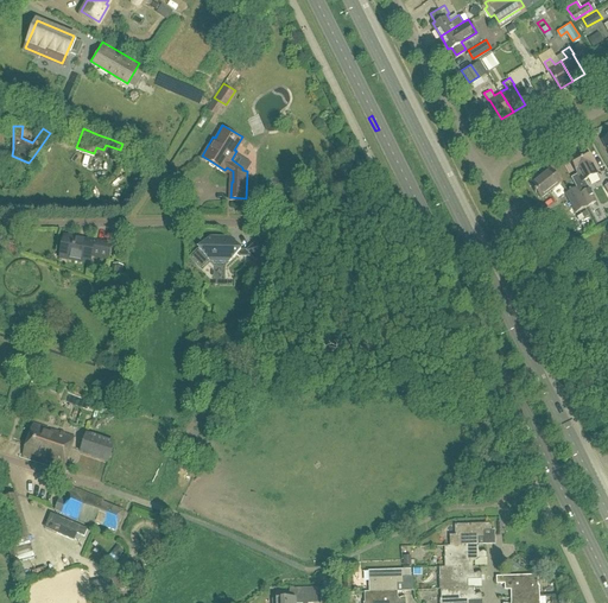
[(581,176),(574,179),(576,184),(587,203),(596,198),(589,185),(588,185),(584,178),(597,171),(591,162),(591,160),(584,147),(569,156),(577,169),(581,176)]
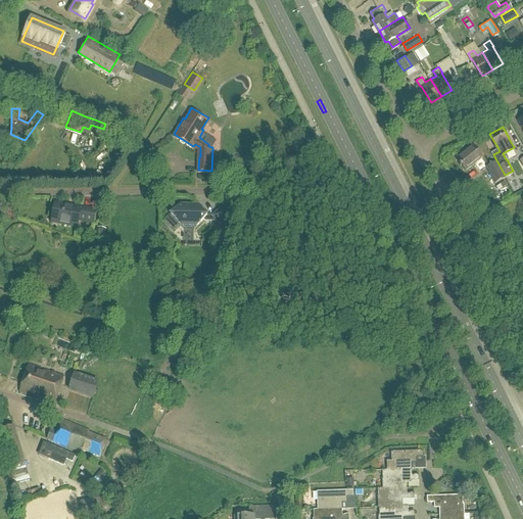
[(466,168),(482,154),(473,143),(457,156),(466,168)]
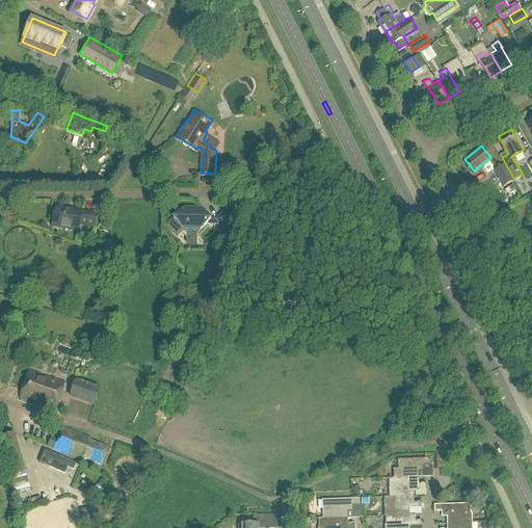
[(503,184),(513,178),(504,161),(495,166),(503,184)]
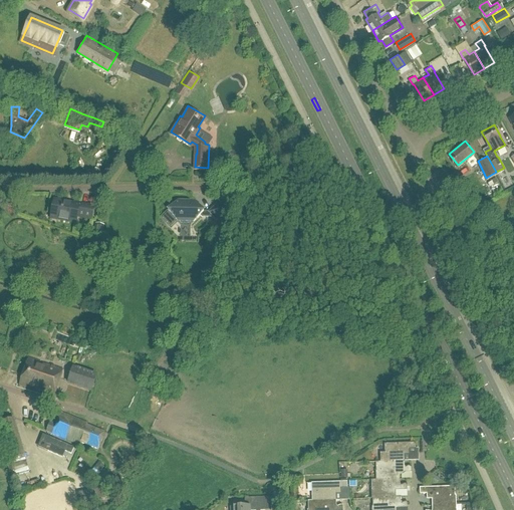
[(70,201),(54,198),(50,216),(76,221),(77,214),(91,217),(94,203),(79,201),(79,202),(70,200),(70,201)]
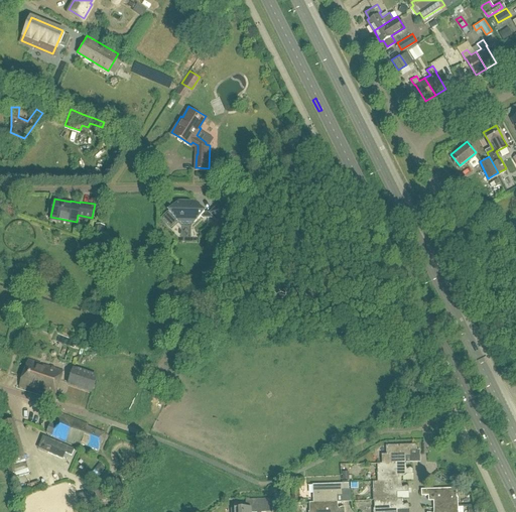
[(182,203),(179,199),(168,209),(181,222),(191,222),(195,220),(202,213),(203,215),(212,215),(214,213),(220,220),(230,211),(220,201),(211,210),(205,210),(195,200),(191,203),(189,201),(186,203),(184,201),(182,203)]
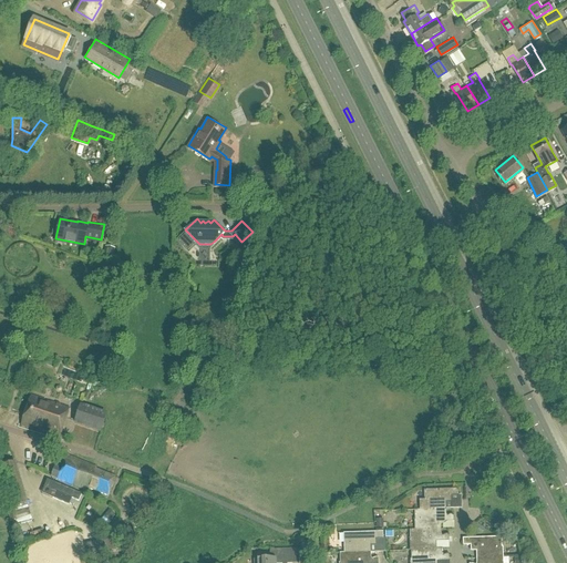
[(258,234),(255,247),(263,249),(266,236),(258,234)]
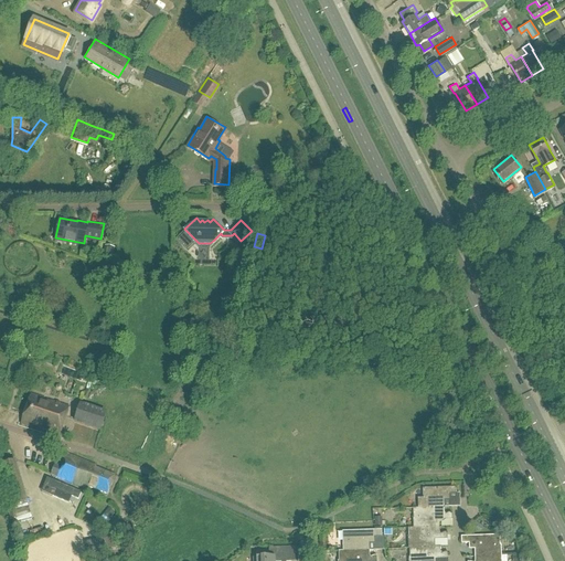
[(112,258),(115,244),(105,242),(102,257),(112,258)]
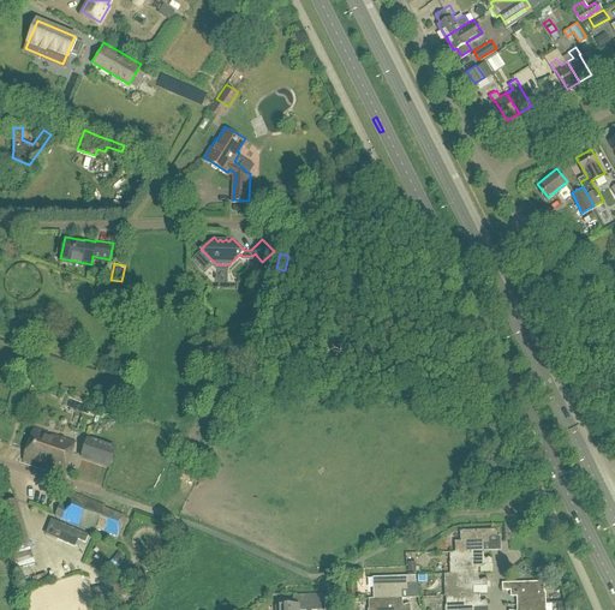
[(65,470),(76,440),(34,425),(24,456),(65,470)]
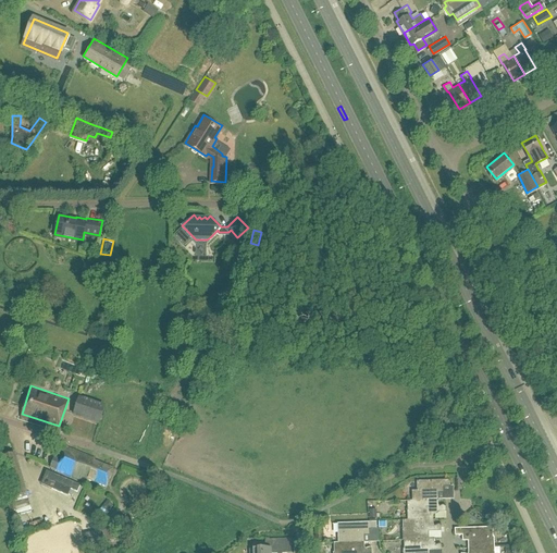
[(100,422),(106,403),(79,394),(73,413),(100,422)]
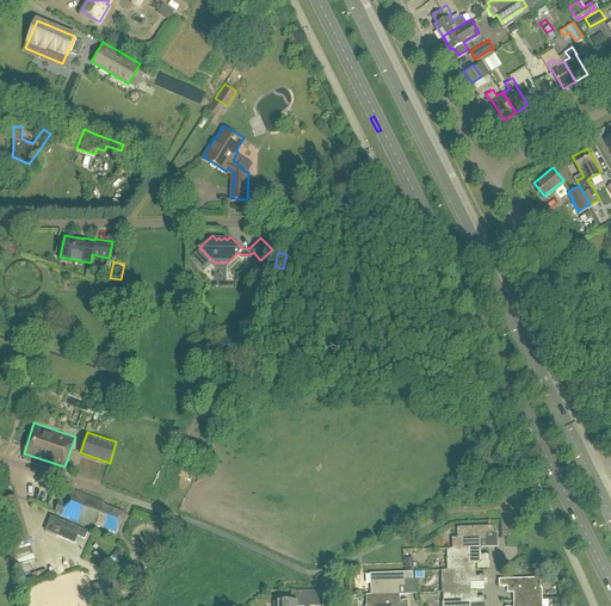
[(104,502),(105,499),(73,487),(67,501),(60,499),(55,509),(62,512),(62,513),(92,525),(93,521),(117,531),(125,511),(104,502)]
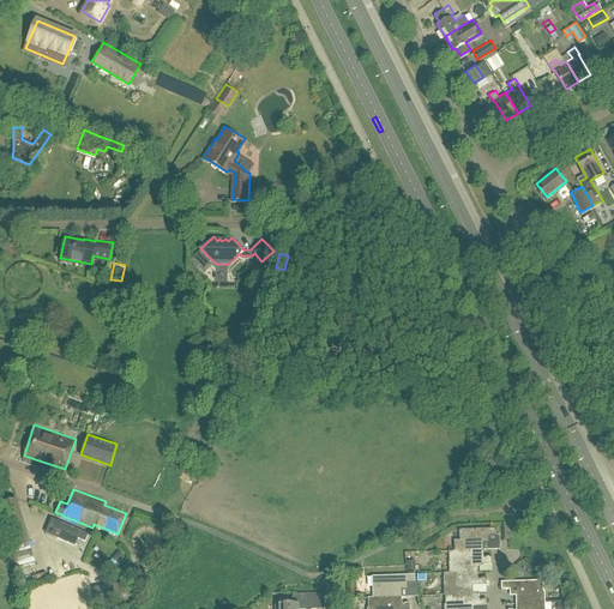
[(14,494),(0,498),(0,501),(1,508),(17,505),(14,494)]
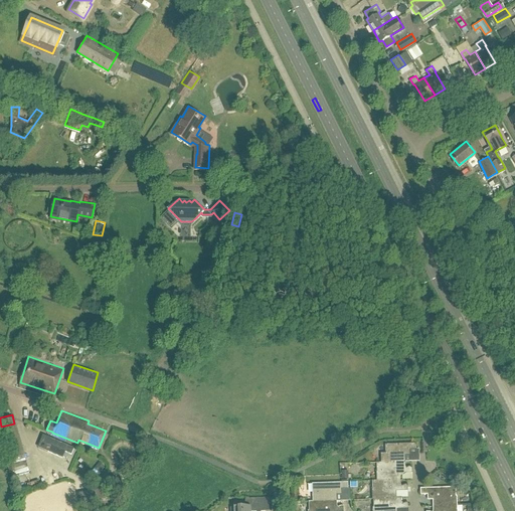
[(73,446),(47,435),(44,442),(51,444),(49,450),(62,456),(65,450),(71,452),(73,446)]
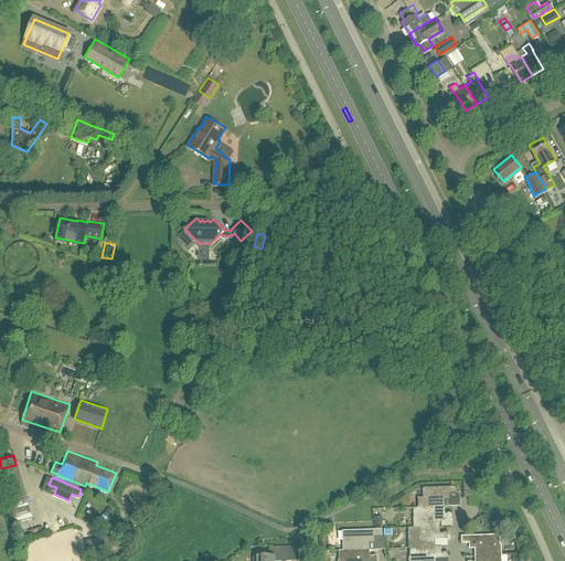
[(417,505),(445,504),(444,495),(449,495),(449,491),(457,490),(457,484),(423,485),(423,495),(417,495),(417,505)]
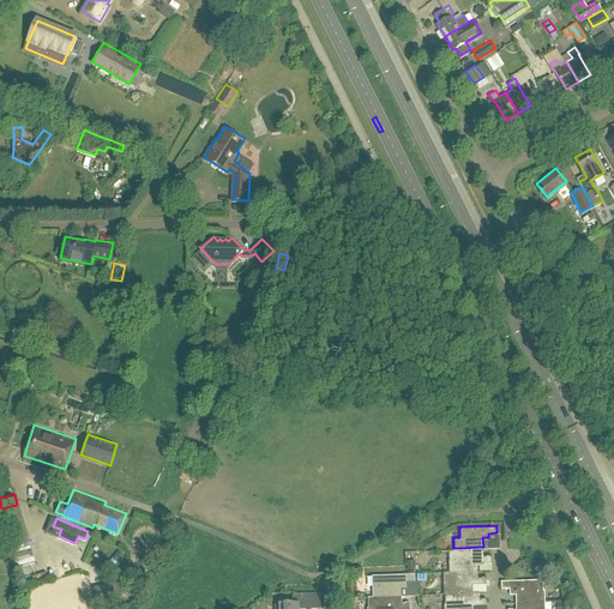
[(449,570),(477,568),(477,564),(481,564),(482,561),(492,561),(492,554),(488,554),(485,555),(483,553),(483,547),(453,548),(450,548),(450,559),(449,559),(449,570)]
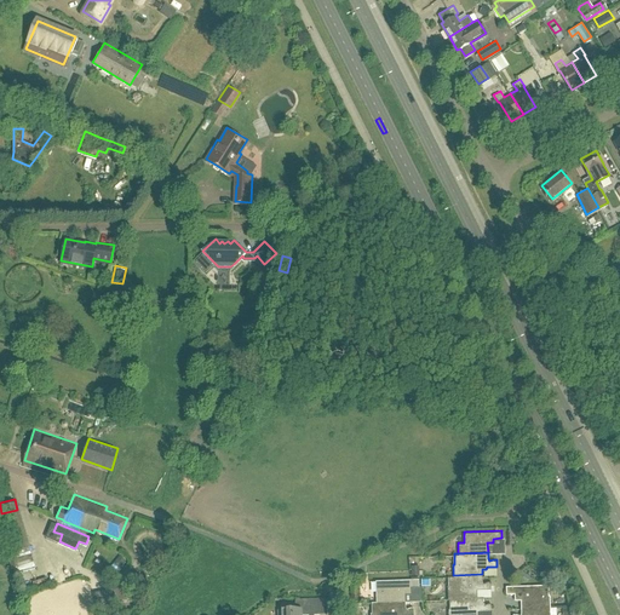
[(477,597),(477,596),(476,586),(482,586),(482,588),(491,588),(491,580),(488,580),(484,582),(483,580),(482,574),(453,575),(448,575),(448,586),(447,586),(448,598),(449,598),(449,597),(477,597)]
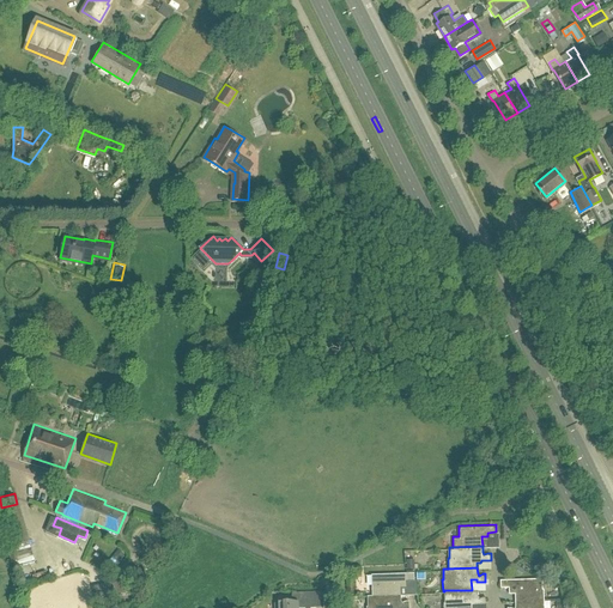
[(372,595),(400,594),(400,583),(406,583),(406,578),(414,578),(414,571),(371,572),(372,594),(372,595)]
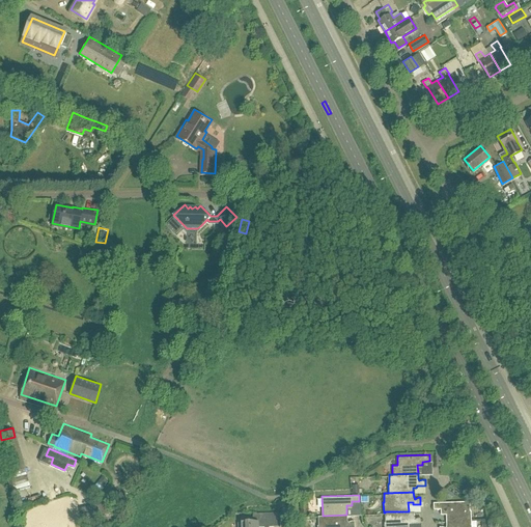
[(447,520),(471,519),(471,509),(469,509),(469,500),(434,501),(434,508),(441,507),(441,511),(446,511),(447,520)]
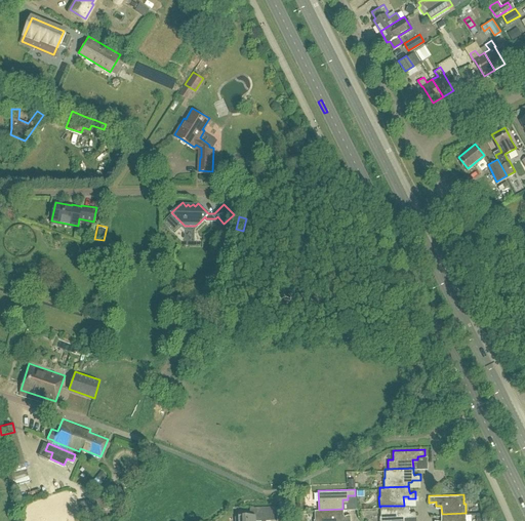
[(255,520),(255,519),(270,519),(270,505),(250,506),(250,515),(235,515),(235,520),(255,520)]
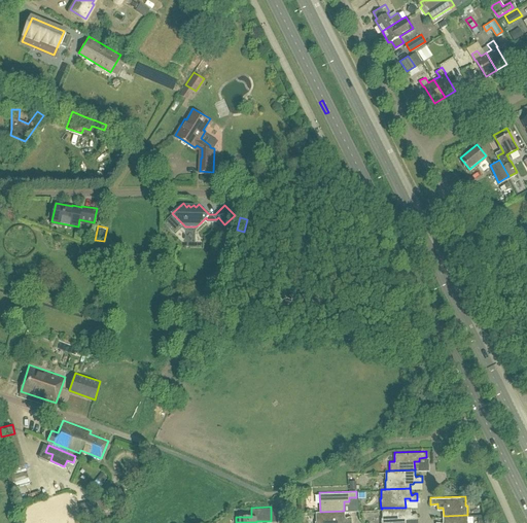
[(382,508),(382,509),(382,517),(381,517),(381,522),(406,522),(406,517),(411,517),(411,519),(418,519),(418,513),(415,513),(412,514),(411,513),(411,507),(406,507),(406,508),(382,508)]
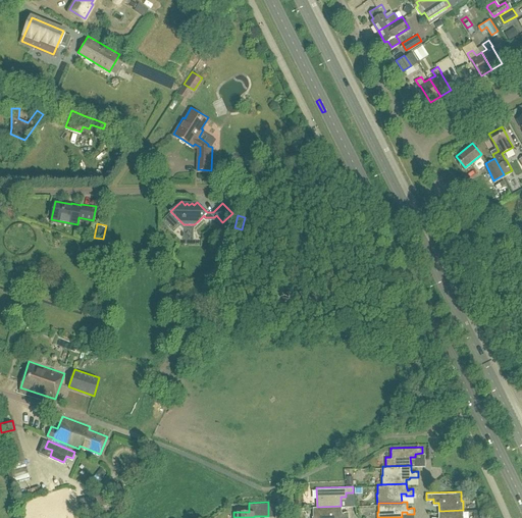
[(312,517),(336,517),(336,515),(341,515),(341,517),(349,517),(349,511),(346,511),(343,512),(342,510),(341,506),(317,507),(317,506),(313,506),(313,515),(312,515),(312,517)]
